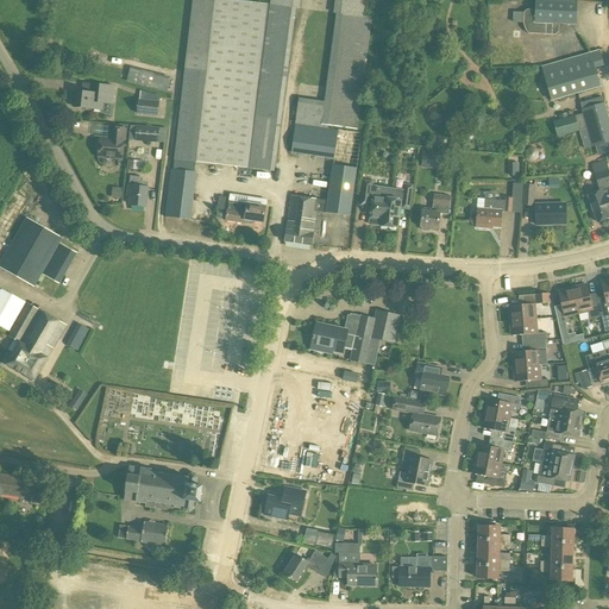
[(300,0),(270,0),(270,4),(267,4),(231,0),(192,0),(174,159),(196,162),(196,163),(274,171),(296,10),(300,10),(300,0)]
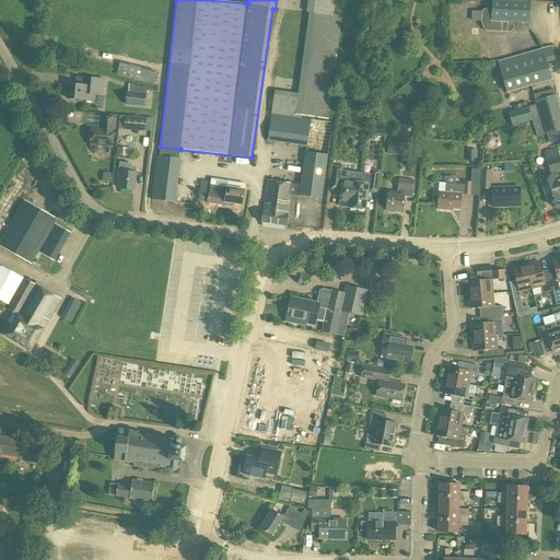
[(334,15),(335,0),(307,0),(306,13),(308,13),(298,94),(275,91),(268,141),(307,147),(306,152),(301,185),(292,184),(268,181),(261,222),(287,225),(291,196),(322,199),(328,159),(329,147),(333,123),(311,119),(302,118),(302,116),(328,119),(342,16),(334,15)]
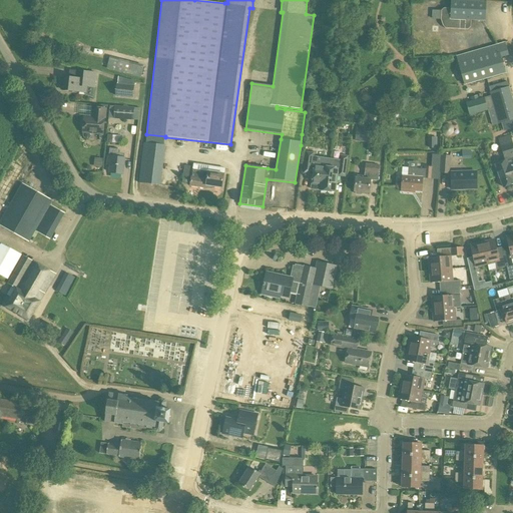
[(486,20),(487,1),(474,0),(451,0),(451,8),(451,9),(444,8),(441,11),(441,20),(443,25),(446,28),(468,29),(471,27),(472,19),(486,20)]
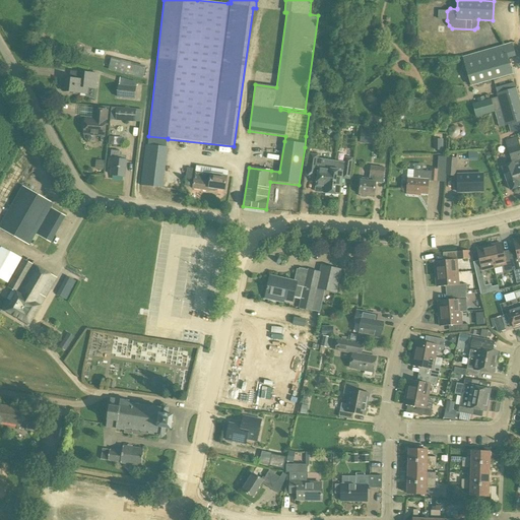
[(471,86),(512,74),(507,56),(515,54),(512,43),(504,46),(504,45),(462,57),(471,86)]
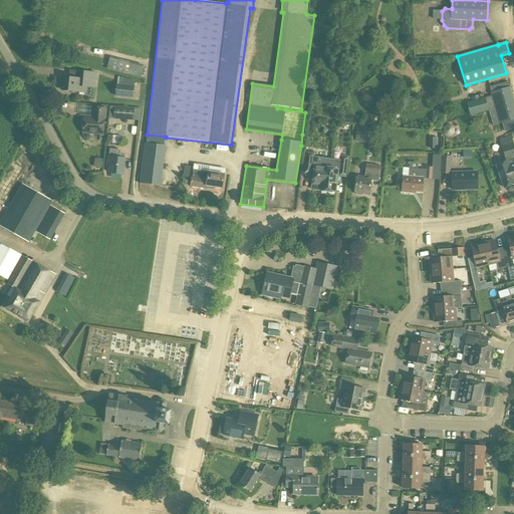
[(142,73),(144,65),(109,57),(107,64),(142,73)]
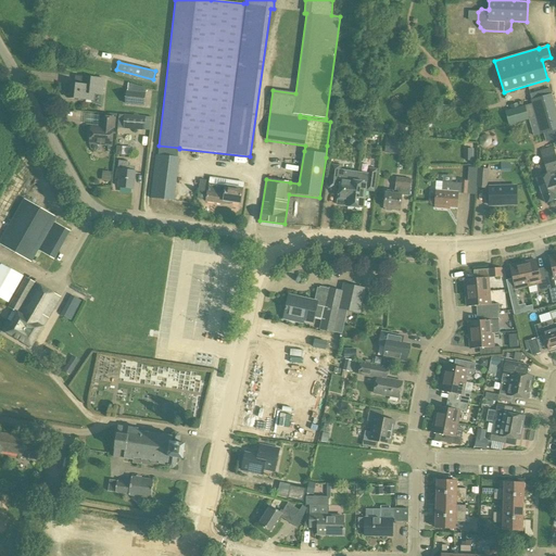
[(102,96),(104,78),(86,77),(85,85),(70,84),(68,98),(93,101),(93,95),(102,96)]
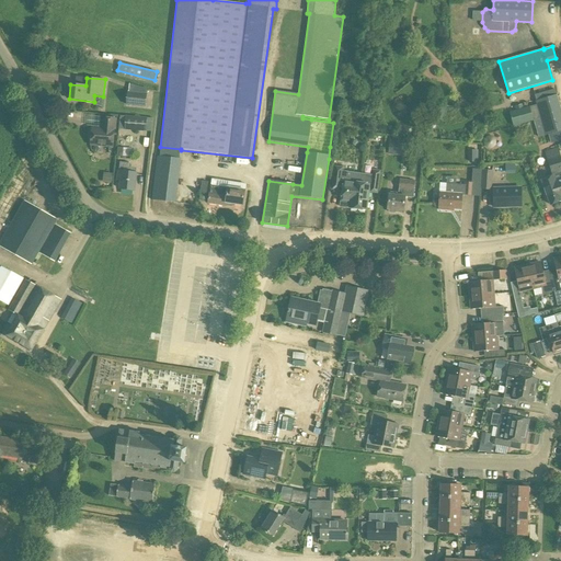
[(145,107),(146,94),(127,93),(126,105),(145,107)]
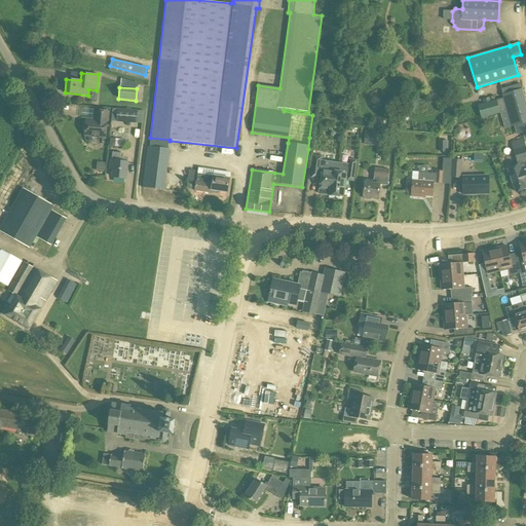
[(500,113),(505,128),(506,128),(512,127),(525,122),(525,103),(522,88),(502,95),(501,95),(502,99),(490,102),(489,99),(486,99),(483,100),(484,104),(478,106),(481,118),(486,117),(500,113)]
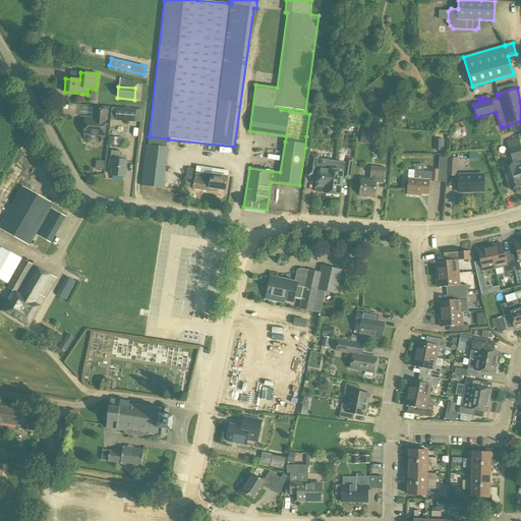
[(328,90),(320,89),(319,98),(327,99),(328,90)]
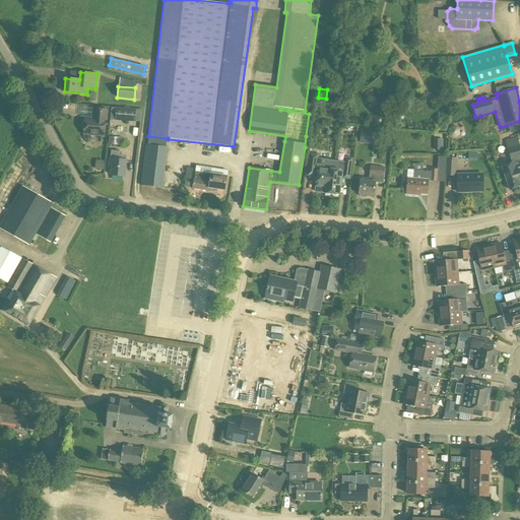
[(134,122),(135,109),(116,108),(115,121),(134,122)]
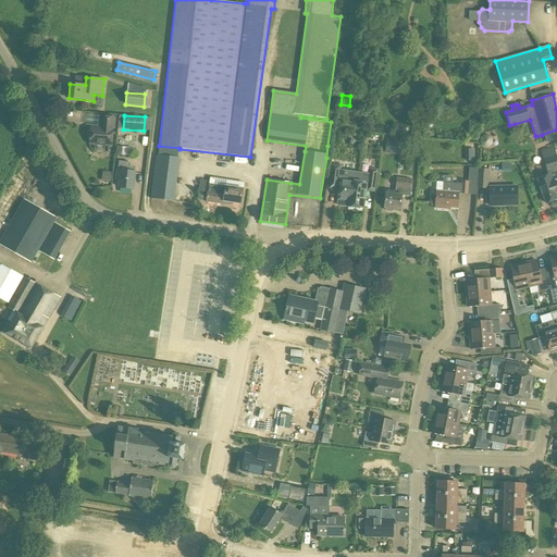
[(112,146),(115,118),(102,116),(100,127),(91,127),(90,143),(112,146)]
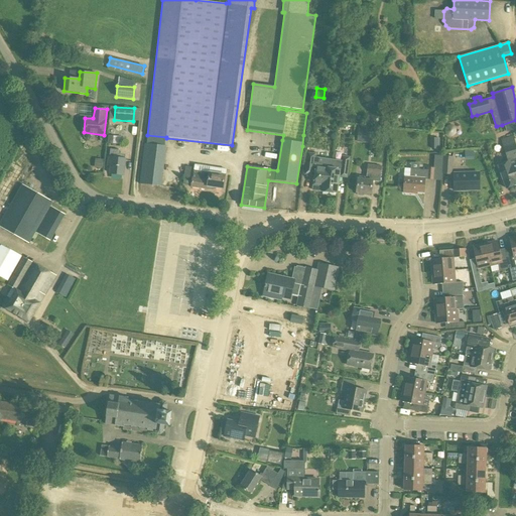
[(373,144),(375,128),(358,127),(357,143),(373,144)]
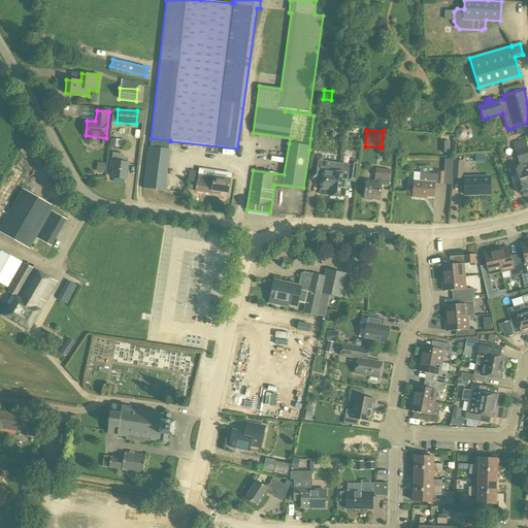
[(169,150),(170,141),(170,140),(151,138),(150,147),(147,147),(142,189),(165,191),(170,150),(169,150)]
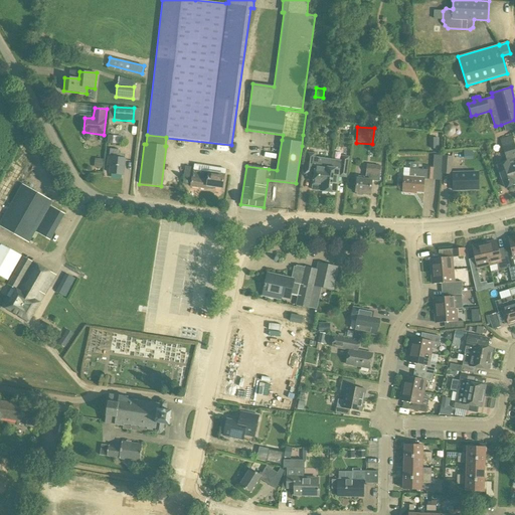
[(514,145),(512,136),(499,140),(507,162),(497,165),(505,188),(514,184),(514,145)]
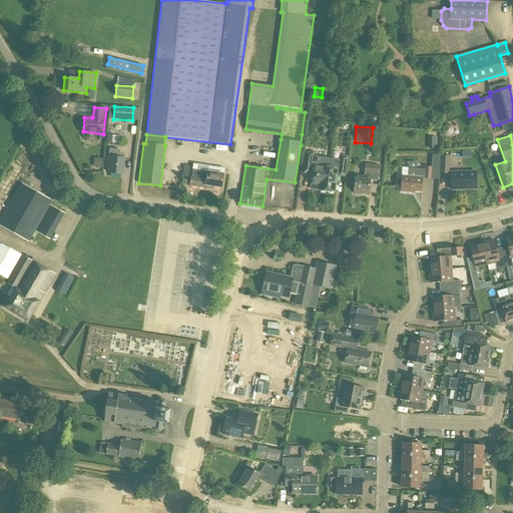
[(122,174),(124,156),(118,155),(119,149),(109,148),(108,165),(111,165),(110,172),(122,174)]
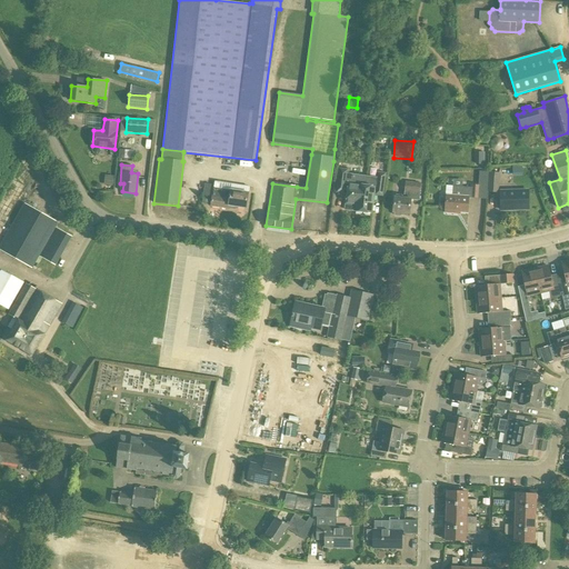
[(478,186),(480,186),(479,199),(487,199),(489,172),(479,171),(478,186)]
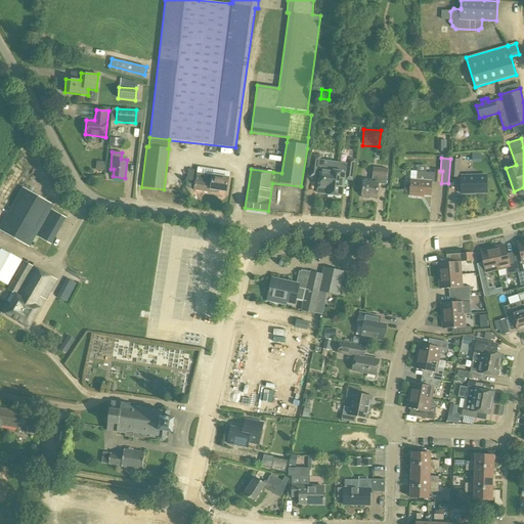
[(459,178),(460,160),(450,159),(449,177),(459,178)]
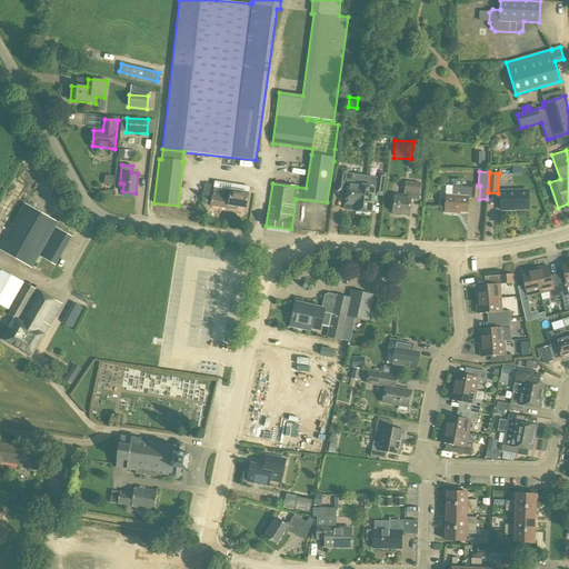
[(362,197),(366,176),(346,173),(345,183),(349,183),(346,210),(355,211),(356,196),(362,197)]
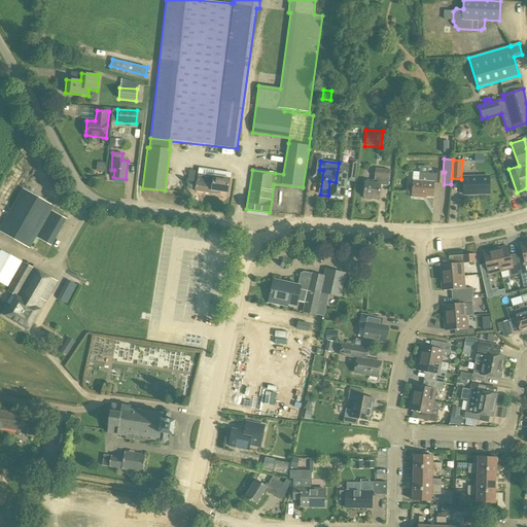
[(329,181),(328,196),(344,198),(347,173),(349,174),(350,165),(339,163),(336,182),(329,181)]
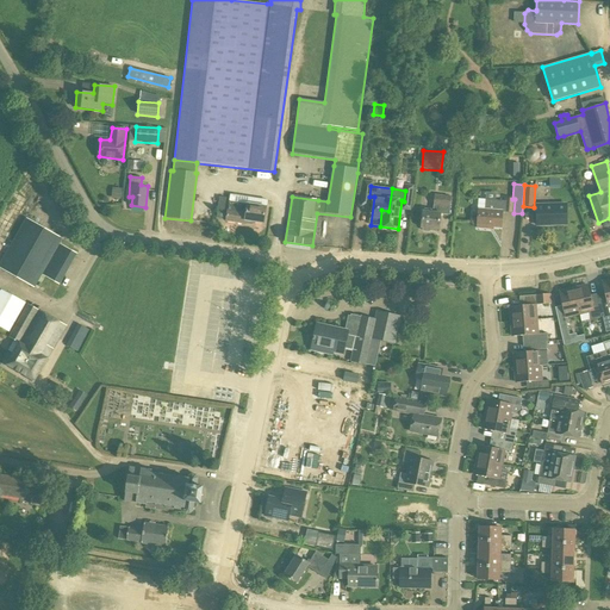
[(450,207),(452,197),(435,194),(434,205),(450,207)]
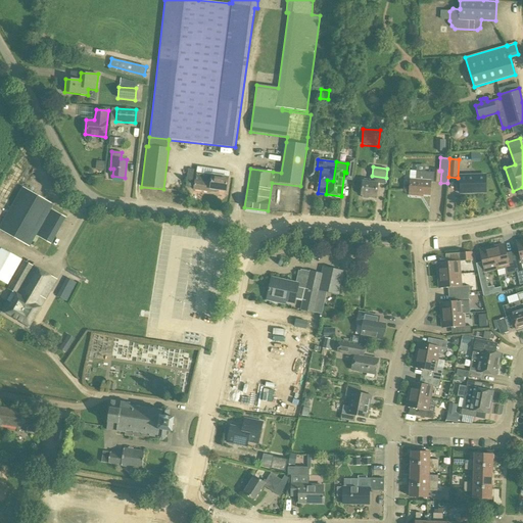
[(226,192),(229,178),(211,175),(212,170),(197,168),(194,189),(214,192),(215,190),(226,192)]
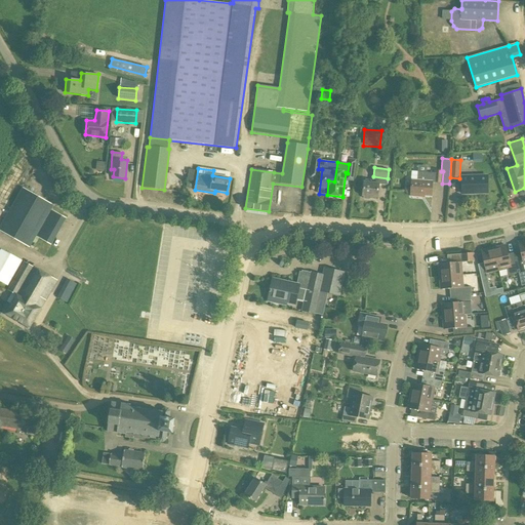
[(436,183),(436,173),(417,172),(417,180),(412,180),(411,186),(407,186),(405,188),(405,192),(407,194),(411,194),(411,197),(420,197),(420,196),(431,196),(432,183),(436,183)]
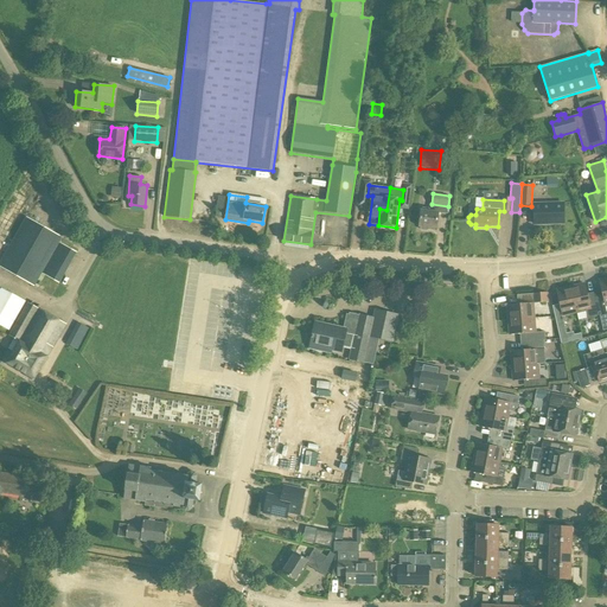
[(550,204),(549,199),(541,199),(541,204),(535,204),(535,224),(563,223),(563,204),(550,204)]
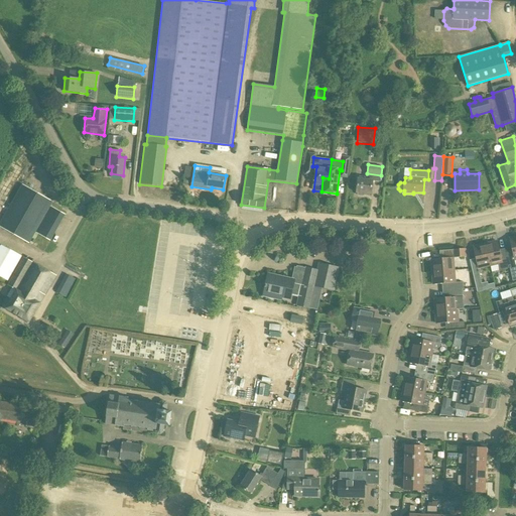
[(371,195),(373,180),(358,179),(356,192),(358,194),(358,195),(359,196),(363,196),(364,195),(364,194),(371,195)]
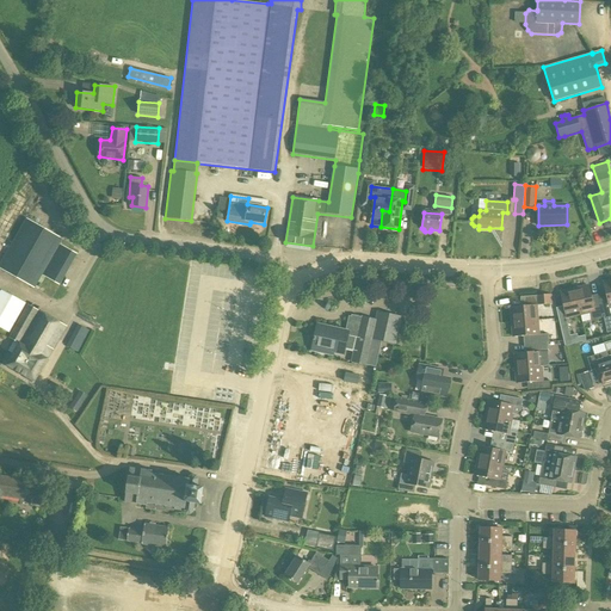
[(0,269),(35,288),(62,239),(26,218),(0,265),(0,269)]
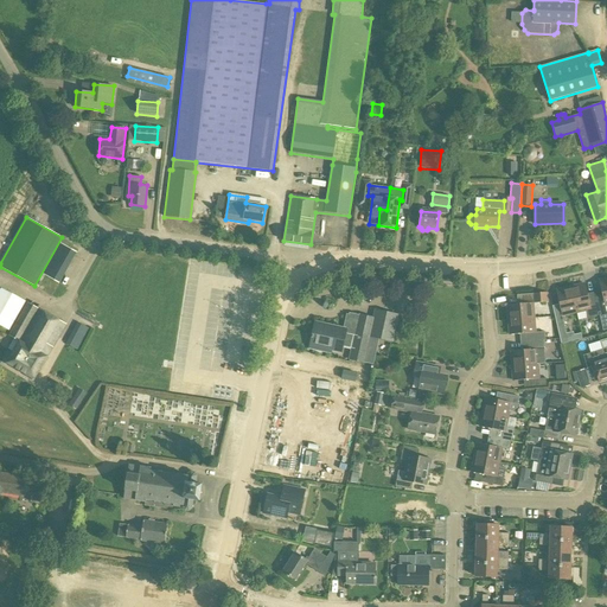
[(570,288),(575,312),(590,308),(586,285),(570,288)]
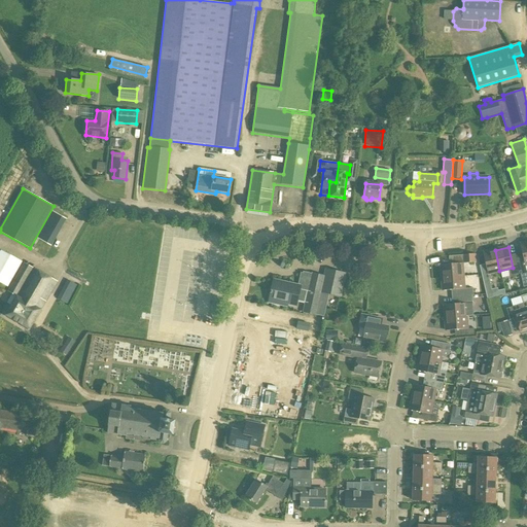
[(0,283),(7,287),(22,262),(1,250),(0,251),(0,283)]
